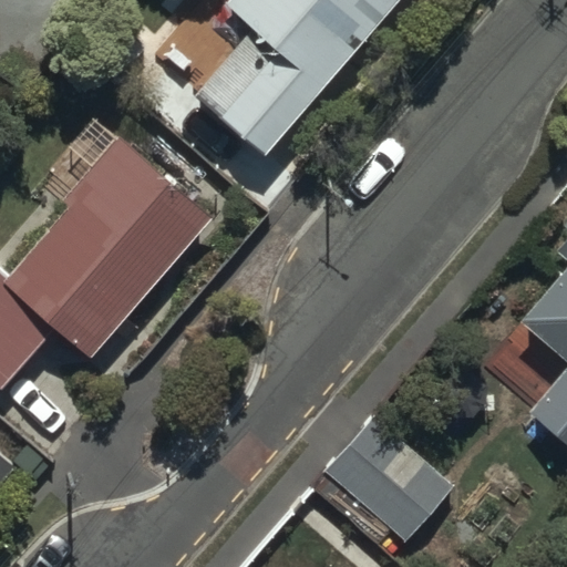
[(397,0),(224,0),(224,1),(253,24),(194,94),(164,68),(137,100),(187,142),(214,109),(268,154),(397,0)]
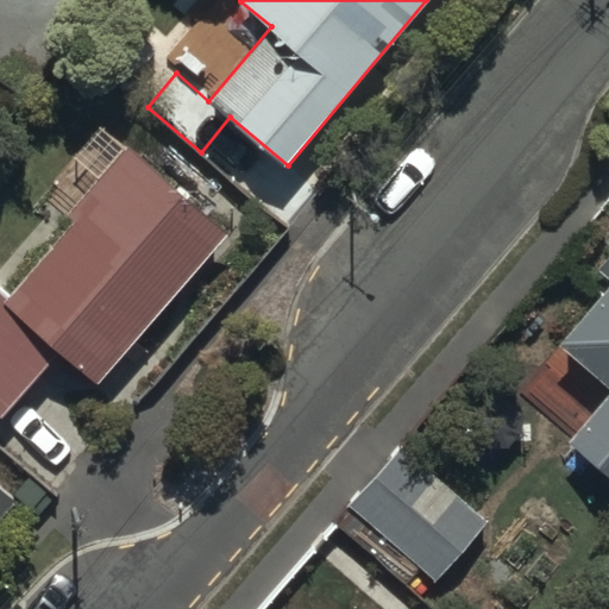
[(93,384),(219,232),(121,150),(68,215),(73,218),(11,293),(0,283),(0,415),(5,420),(57,356),(93,384)]
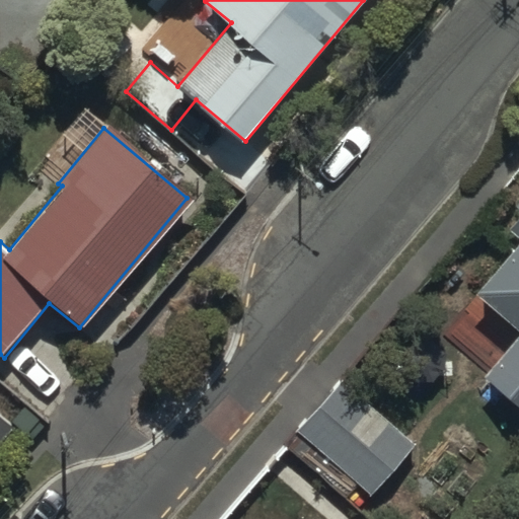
[(518,400),(518,210),(506,227),(518,237),(518,243),(473,301),(515,335),(485,373),(518,400)]
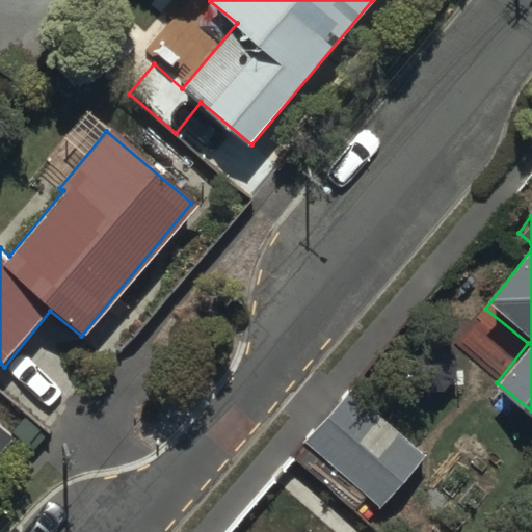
[(338,392),(297,442),(378,507),(419,456),(338,392)]
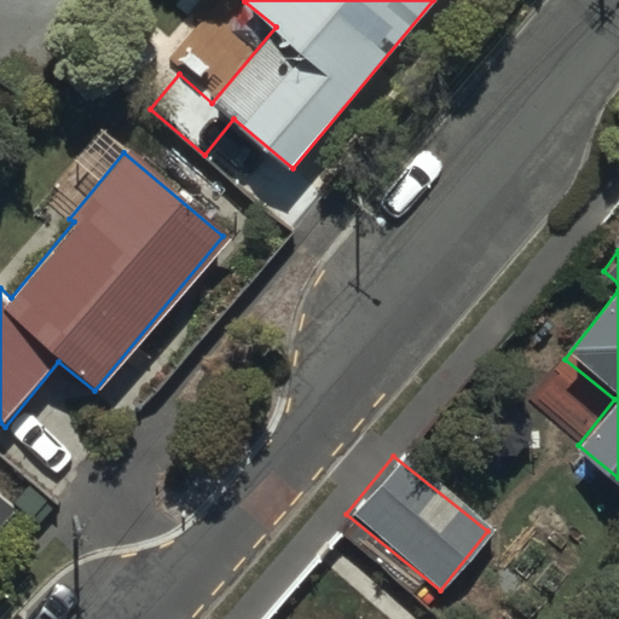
[(0,521),(13,507),(0,495),(0,521)]
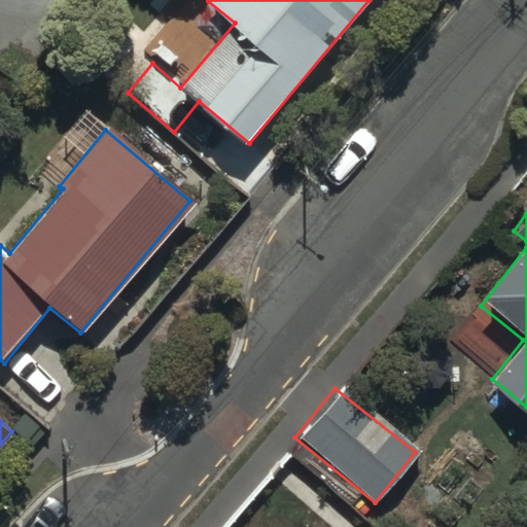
All buildings are outlined.
